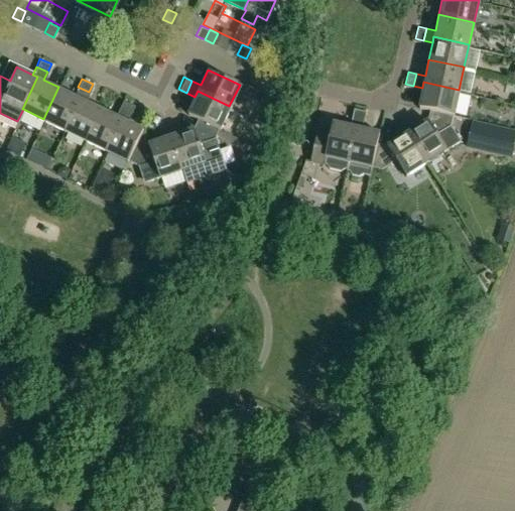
[(454,113),(459,90),(423,82),(422,88),(418,105),(429,108),(452,113),(454,113)]
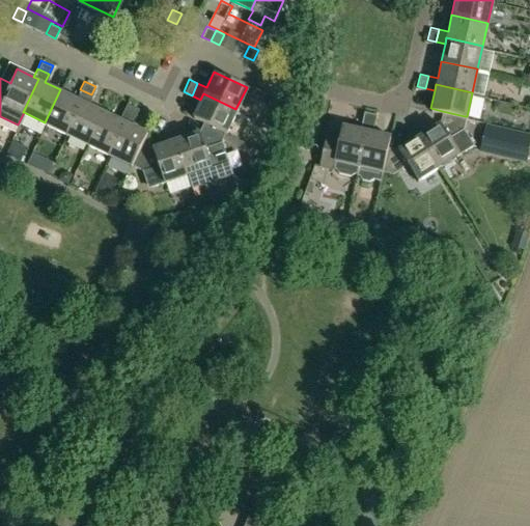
[(65,133),(82,100),(60,89),(45,122),(65,133)]
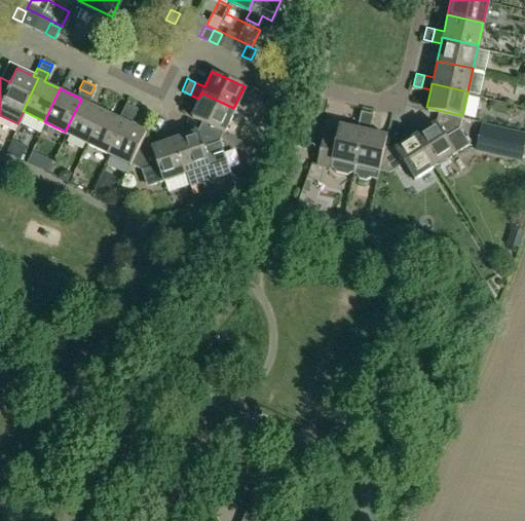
[(68,127),(65,132),(86,142),(102,109),(86,102),(90,94),(79,88),(75,96),(81,99),(68,127)]
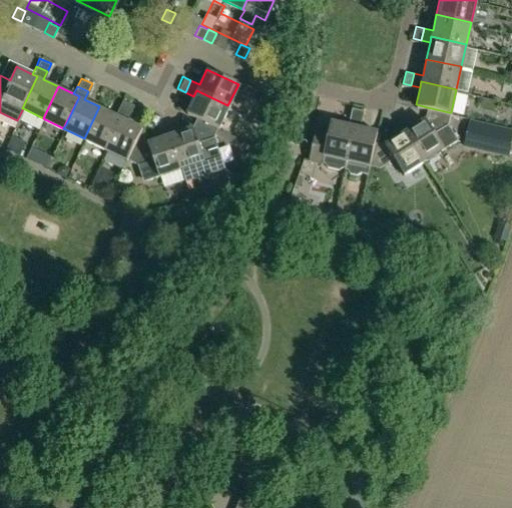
[(217,127),(227,105),(200,92),(196,90),(193,96),(185,111),(195,116),(216,126),(217,127)]
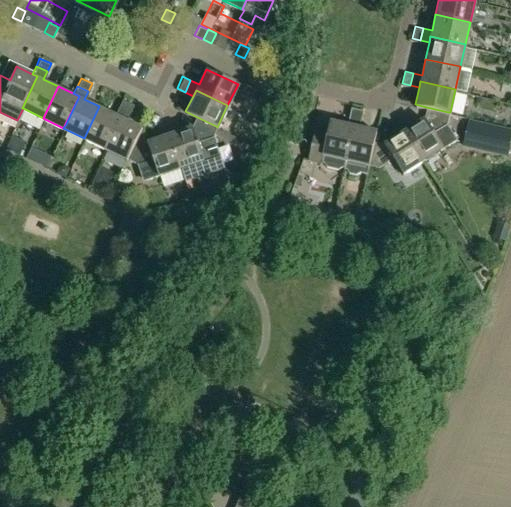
[(271,110),(273,106),(277,98),(265,92),(259,104),(271,110)]
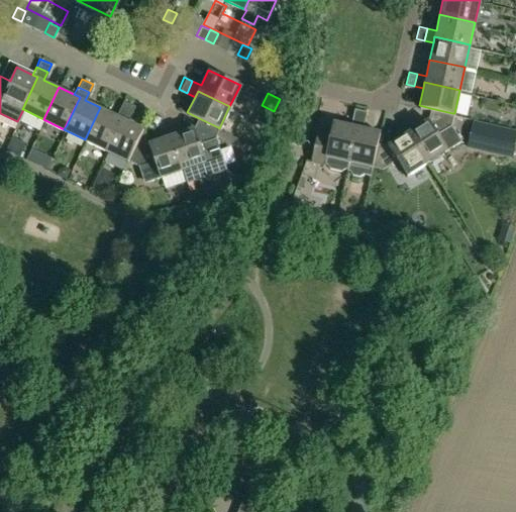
[(123,99),(119,106),(130,112),(134,104),(123,99)]
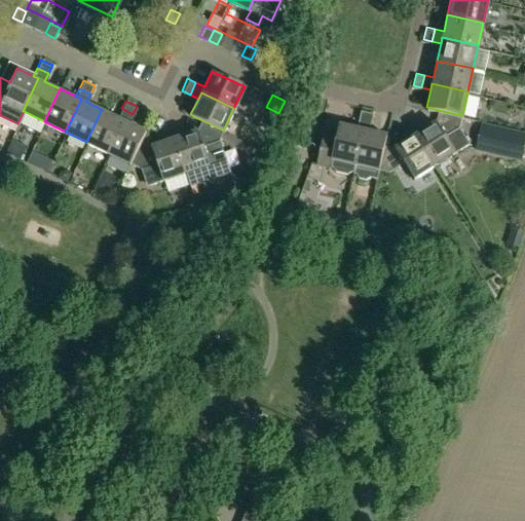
[(123,119),(107,152),(129,162),(129,161),(140,140),(145,129),(128,122),(133,114),(121,108),(117,116),(123,119)]
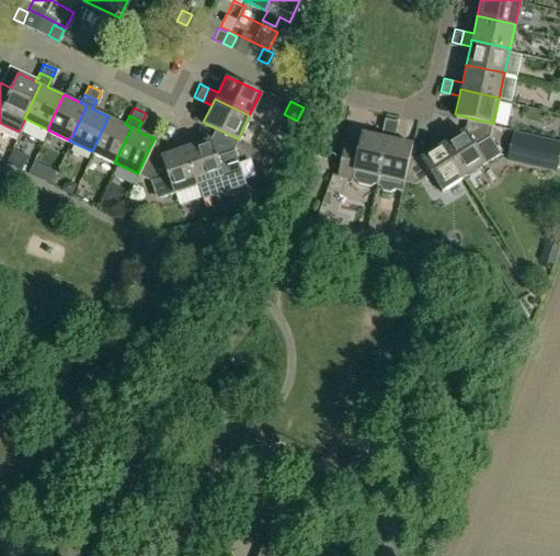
[(384,115),(381,125),(396,128),(398,118),(384,115)]
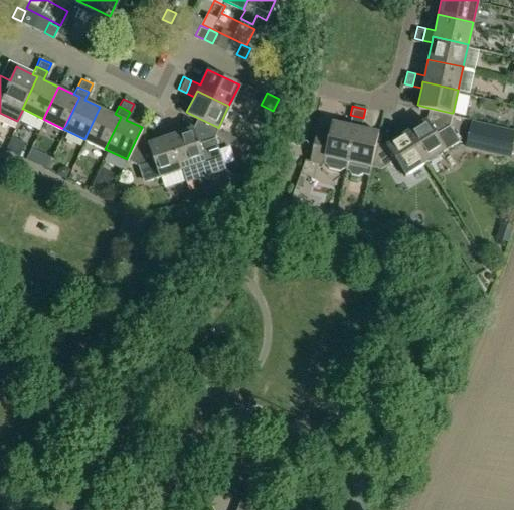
[(105,149),(121,117),(117,115),(100,107),(84,139),(105,149)]
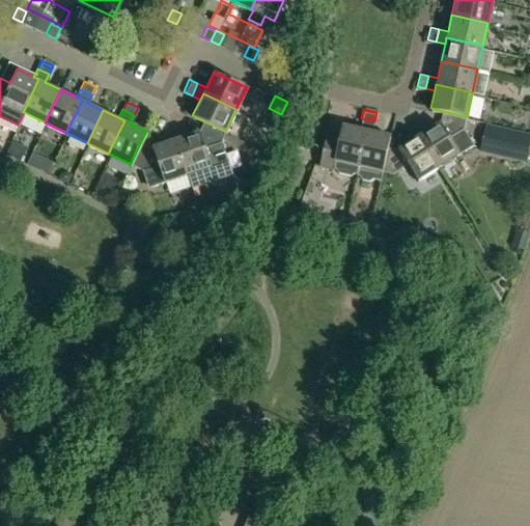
[(465,118),(465,116),(442,111),(439,121),(418,135),(438,165),(473,143),(463,127),(465,118)]
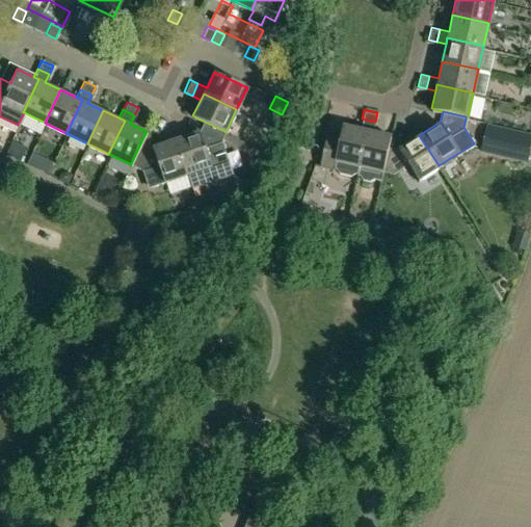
[(391,134),(373,131),(375,122),(362,119),(360,128),(366,129),(363,143),(357,165),(356,172),(356,173),(360,174),(362,178),(370,179),(374,177),(381,179),(382,169),(389,146),(391,134)]
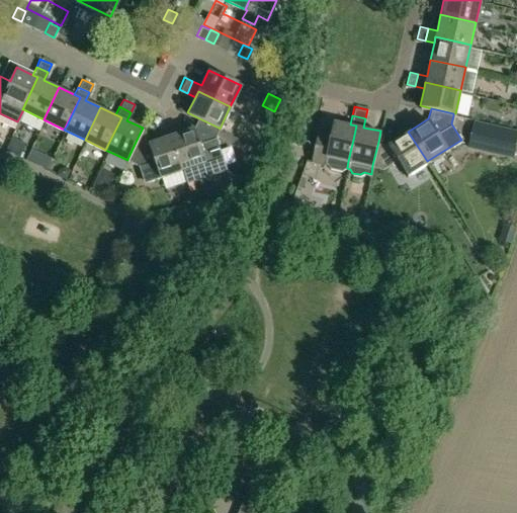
[(193,126),(170,135),(175,148),(182,168),(186,182),(225,169),(214,138),(219,127),(197,117),(193,126)]
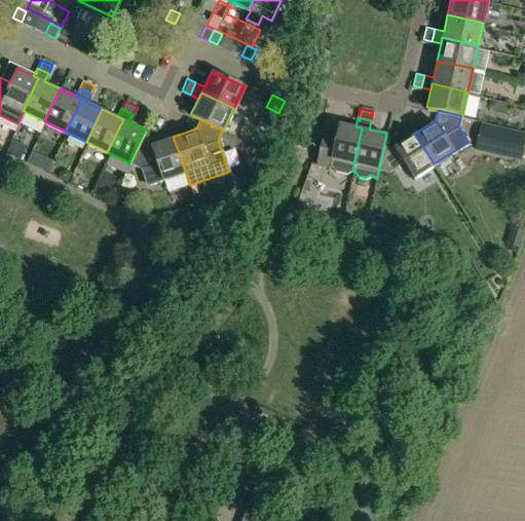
[(353,163),(359,142),(362,127),(355,126),(338,122),(335,135),(322,132),(315,162),(330,165),(331,164),(332,165),(335,169),(347,172),(350,170),(352,170),(353,163)]
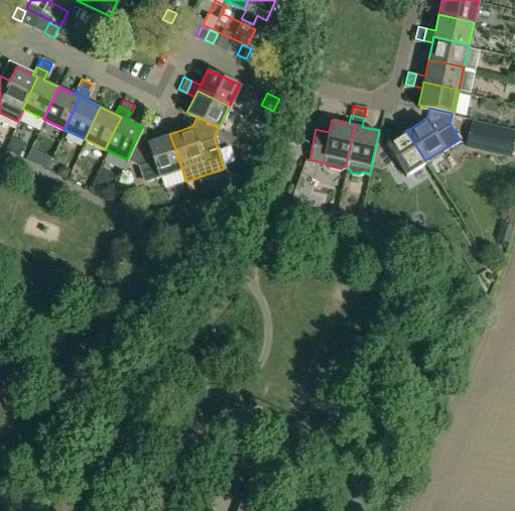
[(510,159),(514,138),(514,131),(472,121),(466,150),(510,159)]
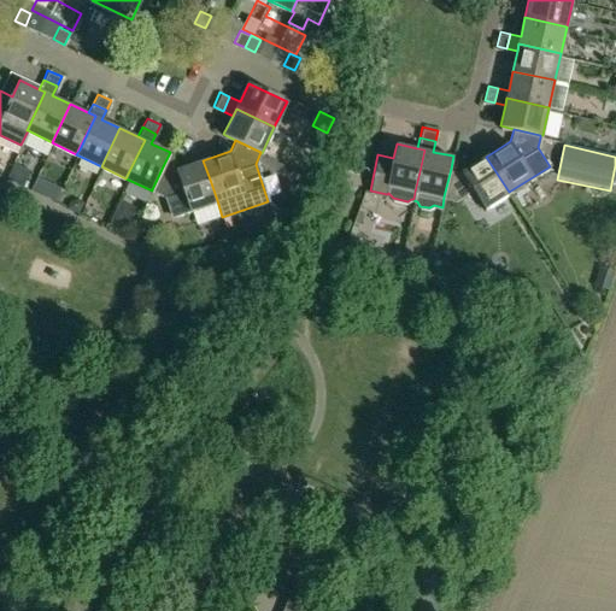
[(463,171),(451,169),(444,197),(456,199),(473,188),(485,207),(509,192),(486,157),(463,171)]
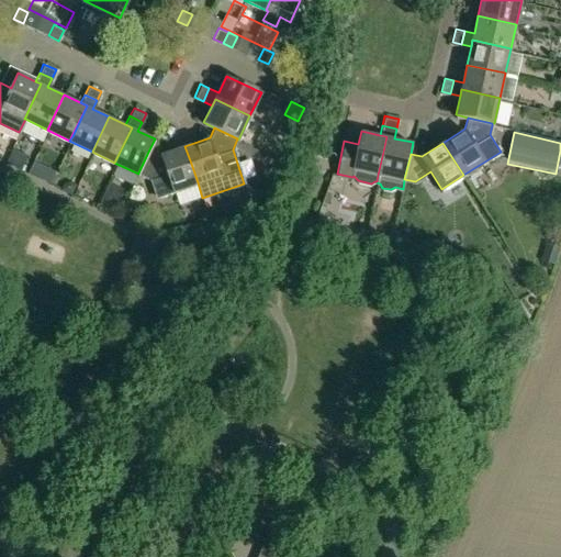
[(138,173),(149,178),(156,197),(198,182),(190,160),(184,146),(160,155),(149,149),(138,173)]
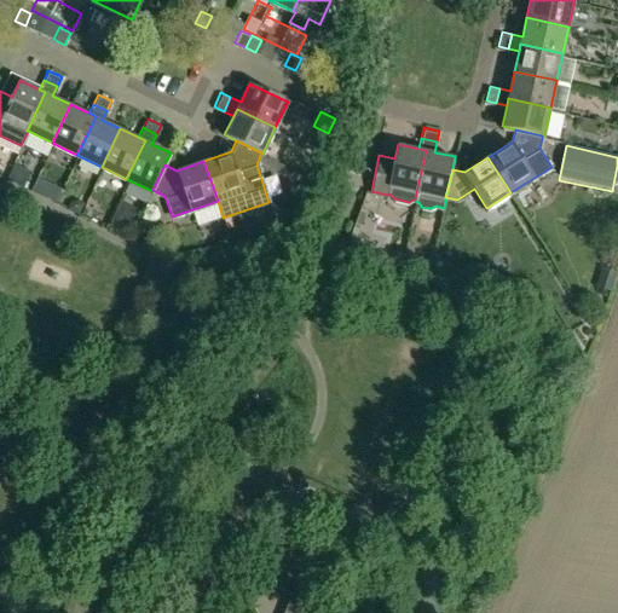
[(29,172),(13,165),(6,180),(21,188),(29,172)]
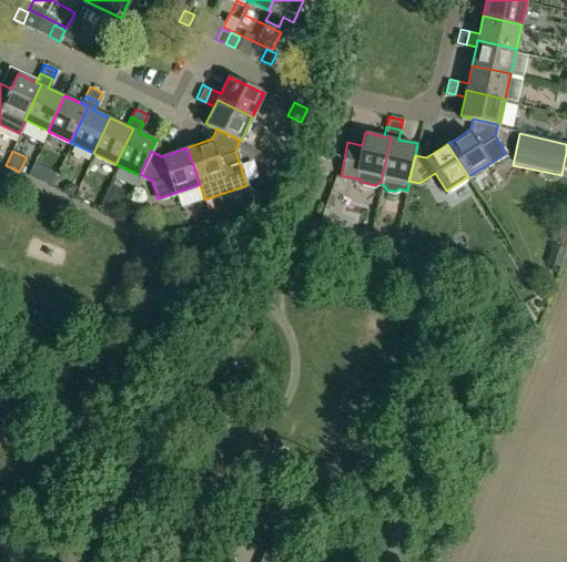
[(56,175),(34,164),(28,176),(49,187),(56,175)]
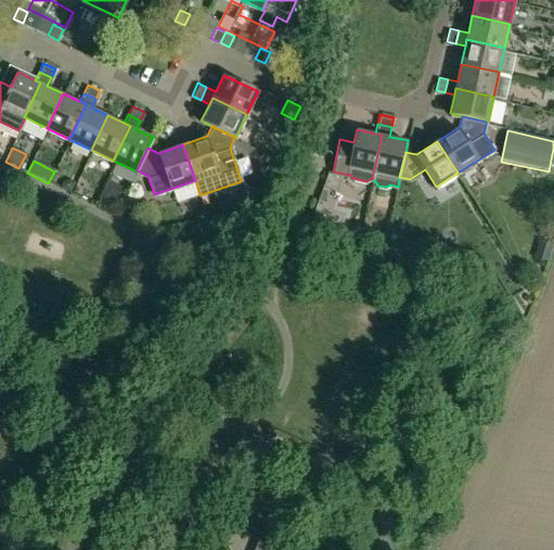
[(63,179),(60,189),(71,193),(76,182),(63,179)]
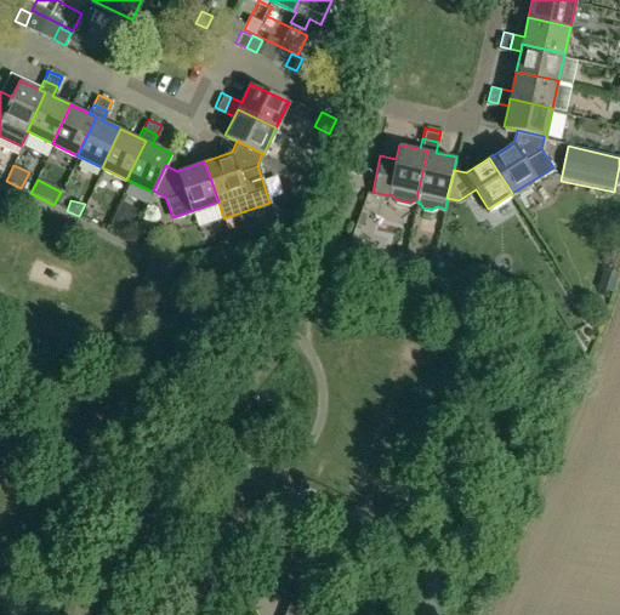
[(126,232),(131,220),(128,218),(115,212),(109,223),(126,232)]
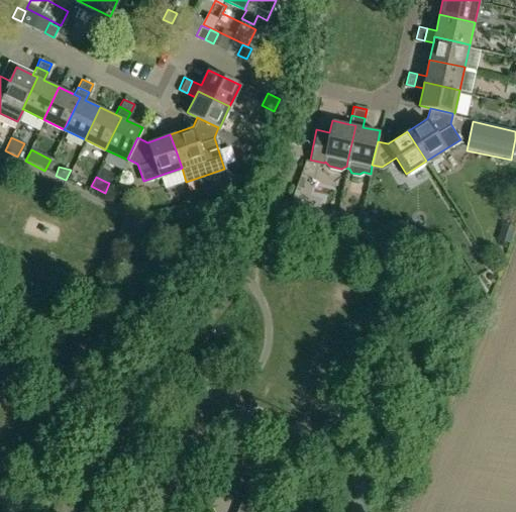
[(233,467),(267,480),(276,456),(241,443),(233,467)]
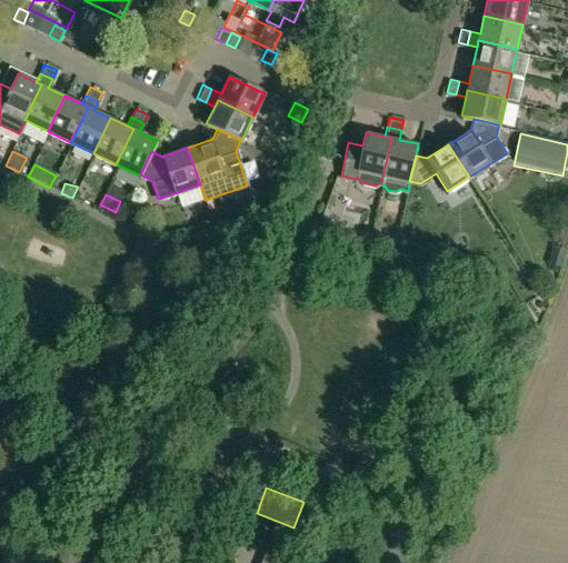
[(299,562),(266,550),(260,562),(299,562)]
